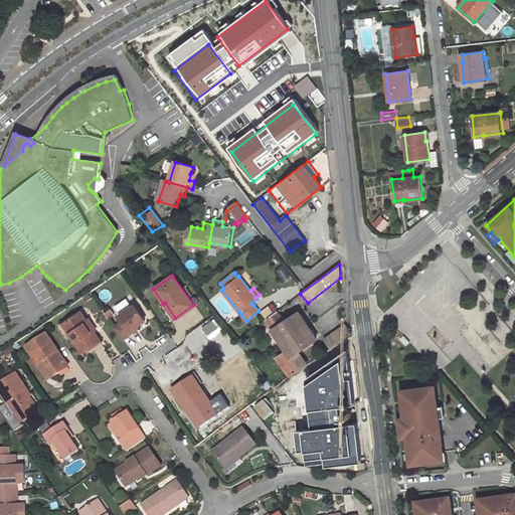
[(127,300),(121,304),(120,303),(111,310),(116,318),(133,307),(127,300)]
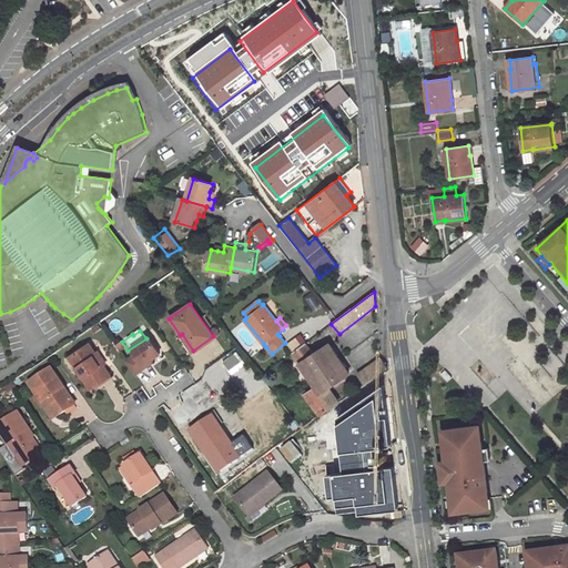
[(193,351),(182,334),(180,335),(176,338),(188,354),(193,351)]
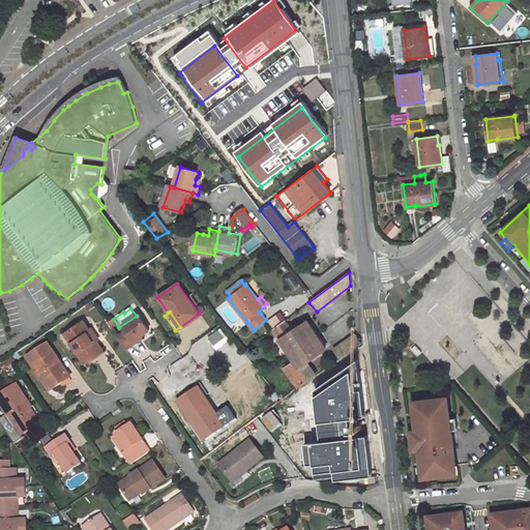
[(137,316),(119,327),(123,331),(115,337),(124,351),(133,345),(130,343),(147,331),(137,316)]
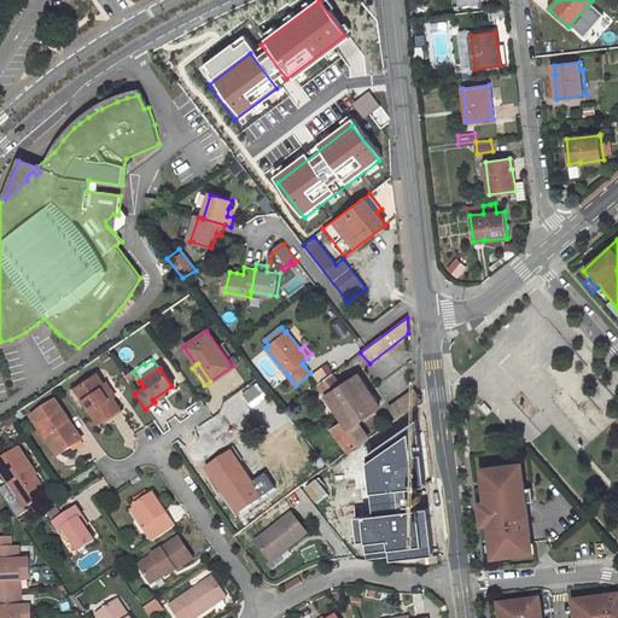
[(369,390),(360,374),(343,385),(333,372),(318,384),(337,412),(369,390)]
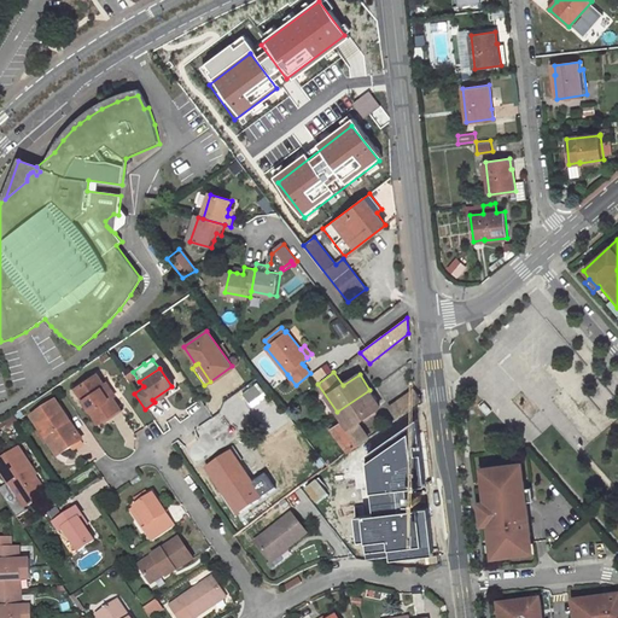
[(76,389),(100,424),(120,409),(111,396),(108,400),(101,390),(105,388),(97,375),(76,389)]
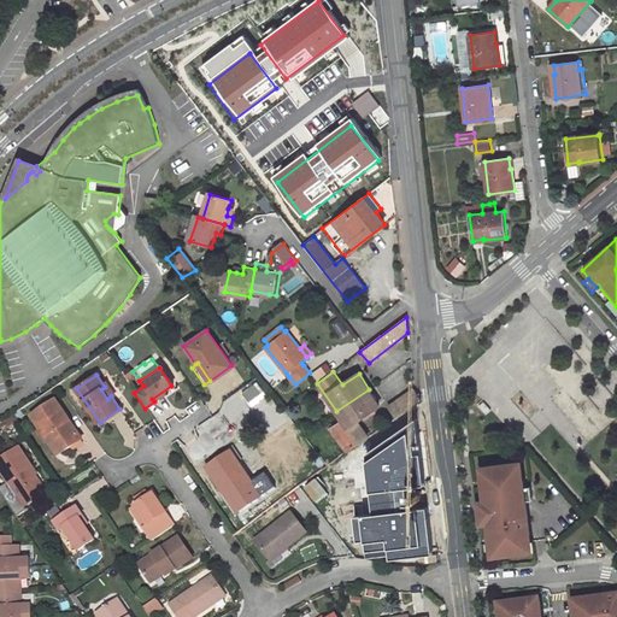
[(422,399),(413,388),(389,406),(397,417),(422,399)]
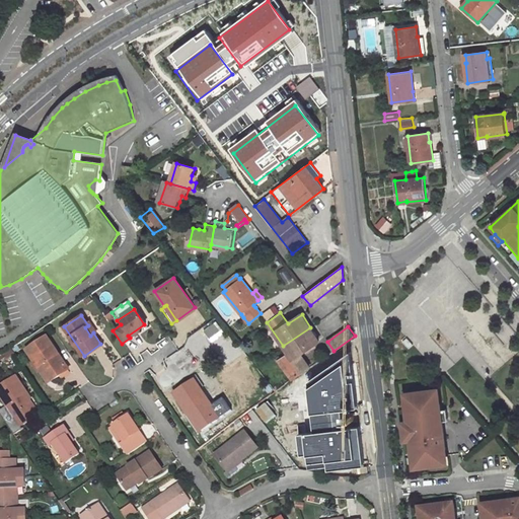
[(300,354),(319,341),(310,327),(283,346),(288,354),(279,360),(292,379),(309,367),(300,354)]
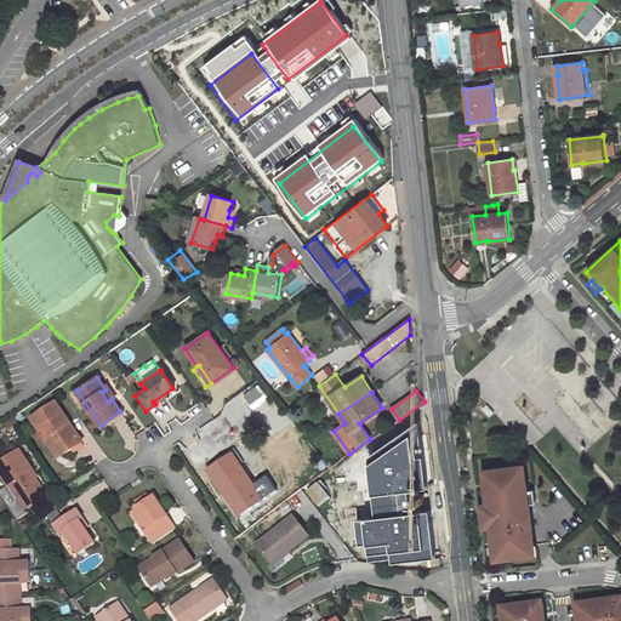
[(47,442),(53,450),(56,448),(63,459),(84,443),(56,404),(33,421),(40,432),(44,429),(50,439),(47,442)]
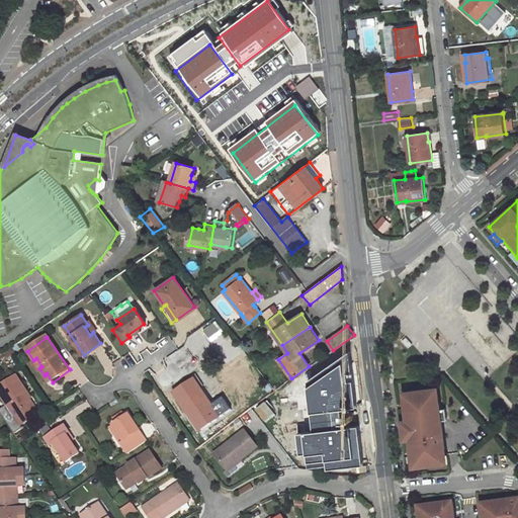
[(364,470),(351,354),(308,379),(315,435),(298,436),(300,458),(308,458),(309,471),(327,469),(328,475),(364,470)]
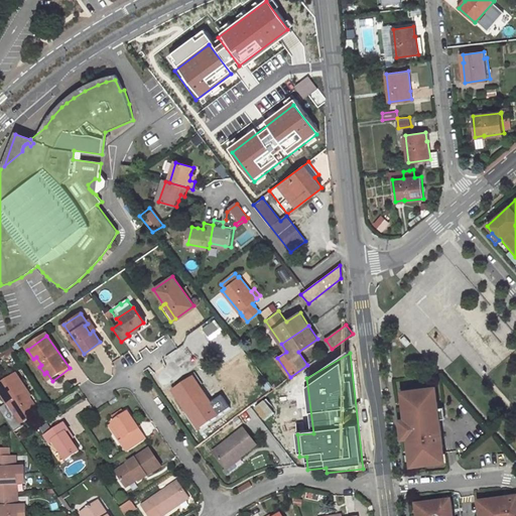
[(44,374),(50,382),(52,381),(46,372),(44,374)]
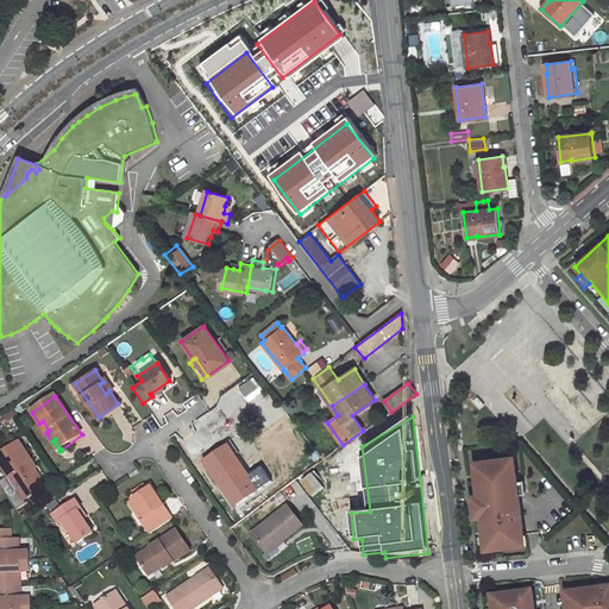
[(0,456),(0,464),(22,495),(36,485),(33,482),(41,477),(31,463),(32,462),(19,443),(0,456)]
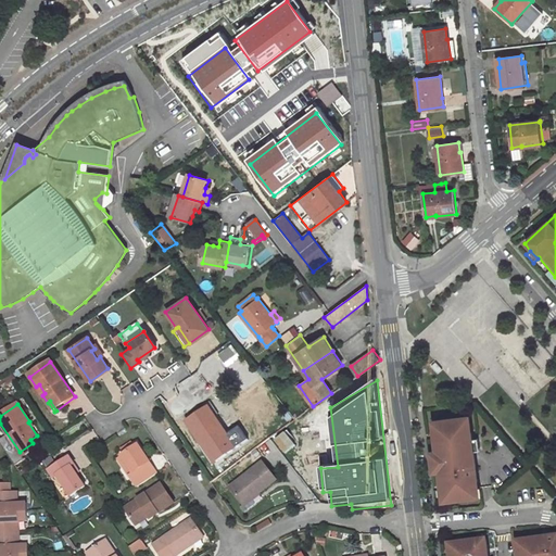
[(187,424),(201,444),(204,442),(217,459),(239,444),(232,436),(230,438),(224,429),(219,422),(214,416),(212,417),(206,409),(187,424)]
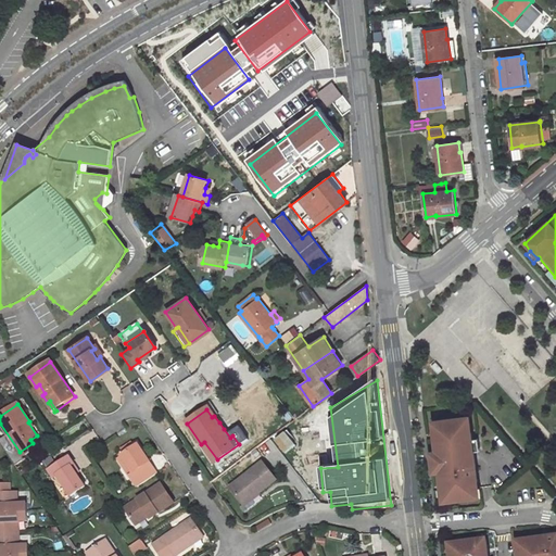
[(469,434),(467,418),(436,422),(437,439),(434,439),(437,453),(431,454),(433,474),(440,472),(441,487),(443,487),(445,502),(478,497),(476,482),(478,481),(474,452),(479,452),(478,441),(472,441),(471,434),(469,434)]
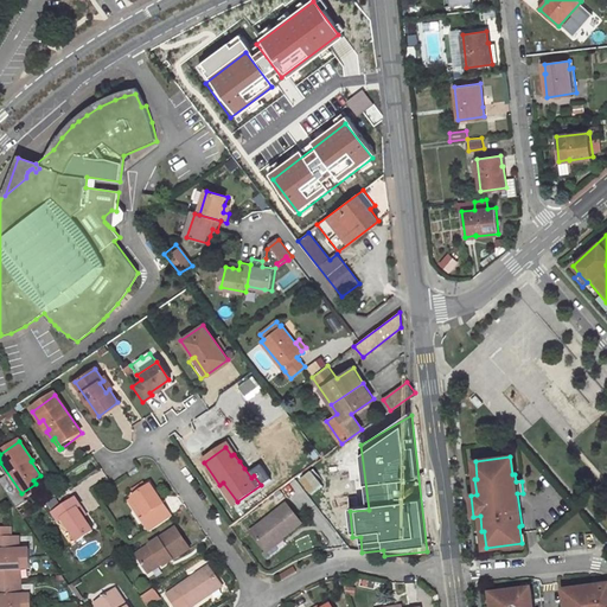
[(136,496),(148,489),(145,484),(133,491),(136,496)]
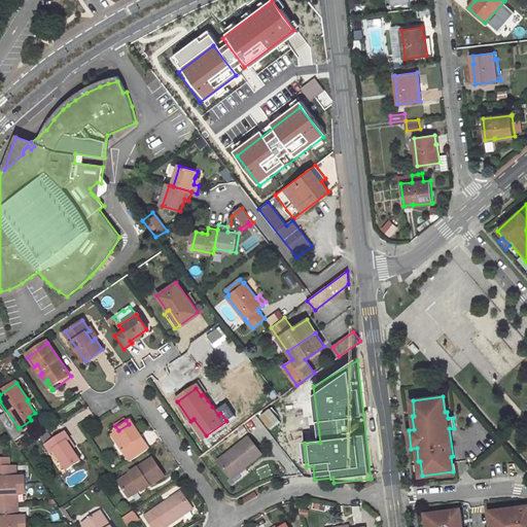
[(115,432),(128,449),(125,452),(131,461),(150,448),(132,421),(129,424),(118,430),(115,432)]
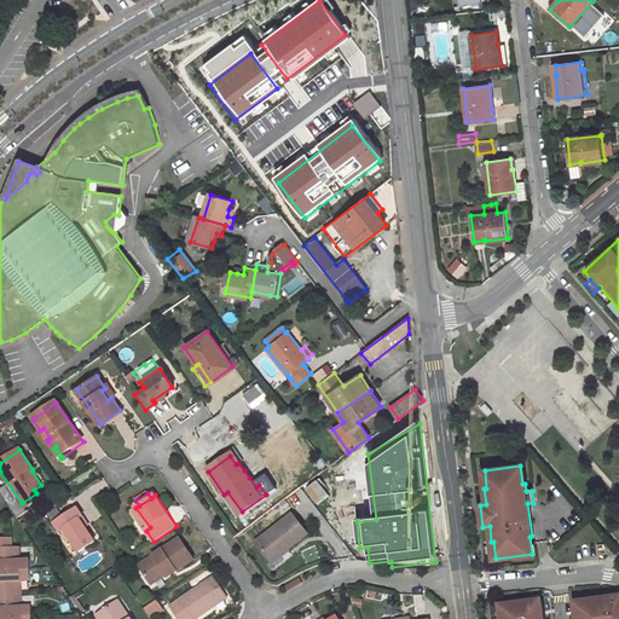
[(132,510),(146,531),(150,527),(136,508),(132,510)]
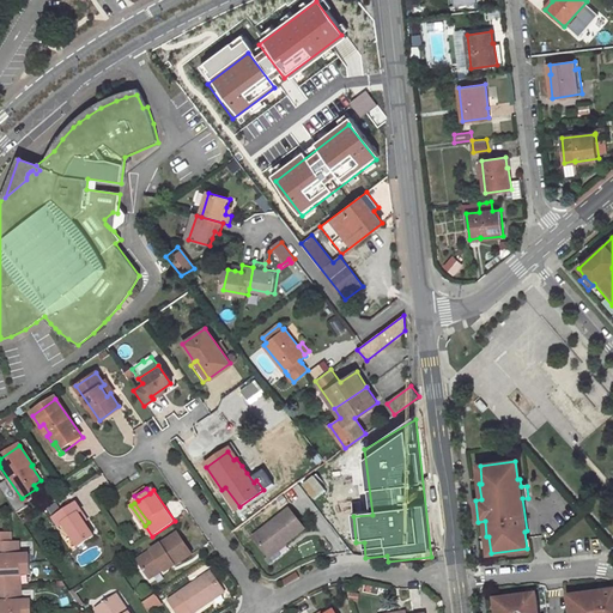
[(64,527),(78,548),(96,536),(86,523),(80,515),(84,513),(78,504),(55,520),(61,528),(64,527)]
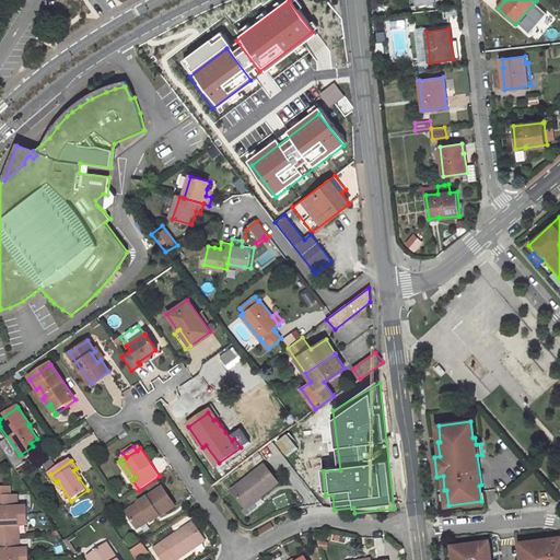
[(278,483),(265,466),(232,490),(244,505),(260,494),(261,497),(278,483)]
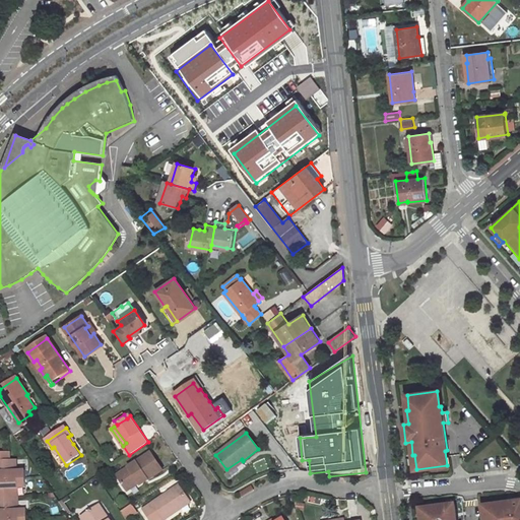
[(0,519),(27,519),(27,509),(19,510),(18,489),(26,489),(26,471),(17,471),(16,460),(10,460),(10,452),(0,452),(0,519)]
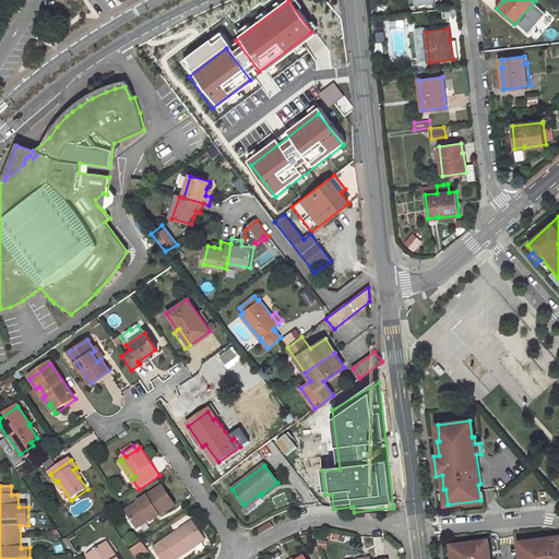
[(149,520),(157,513),(158,515),(175,504),(162,486),(126,511),(134,524),(146,516),(149,520)]
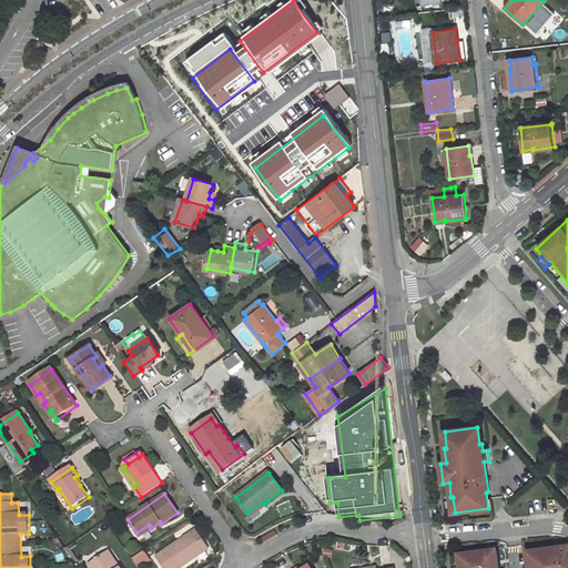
[(264,501),(247,513),(251,517),(266,505),(265,504),(264,501)]
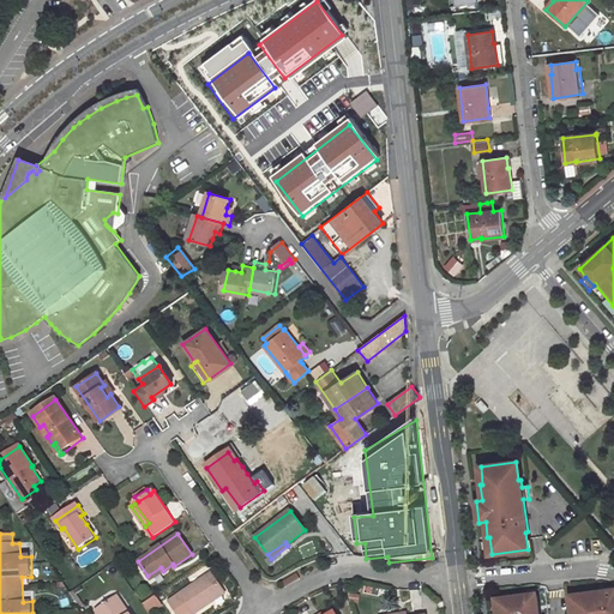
[(194,613),(212,602),(211,600),(226,590),(211,571),(169,601),(178,613),(191,613),(194,612),(194,613)]
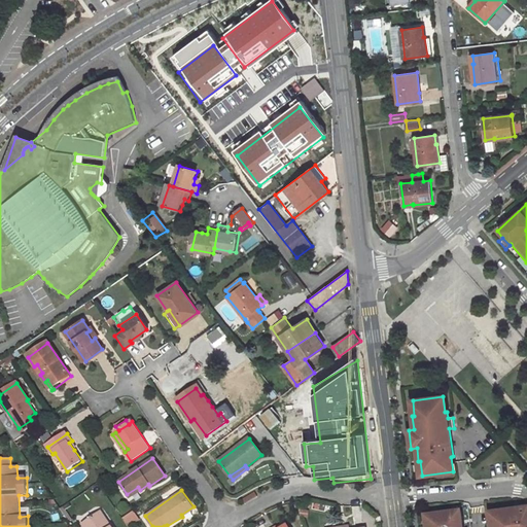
[(63,513),(70,523),(73,521),(66,510),(63,513)]
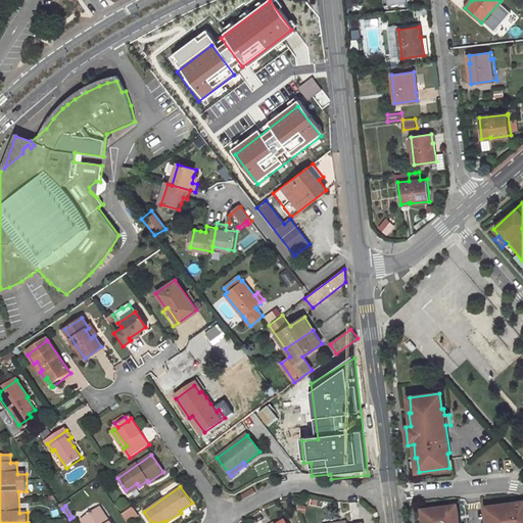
[(122,514),(127,522),(137,515),(132,507),(122,514)]
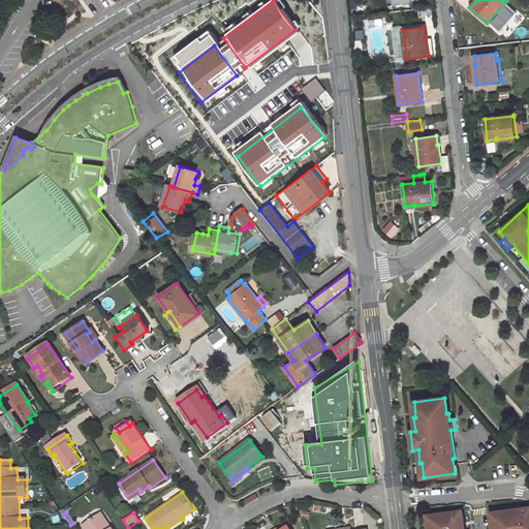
[(528,528),(528,515),(527,512),(488,519),(489,528),(528,528)]
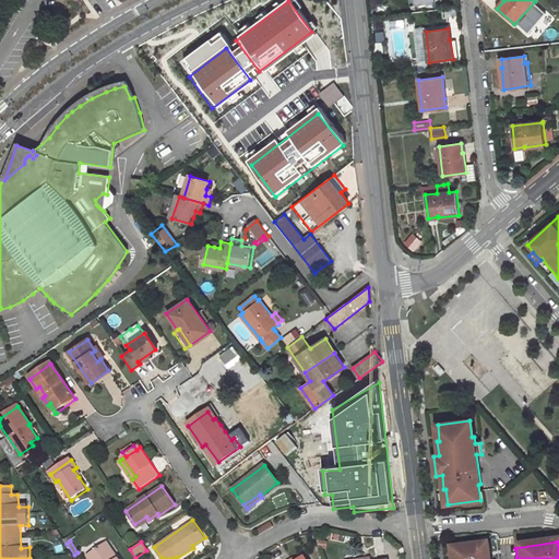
[(119,558),(108,543),(105,545),(114,558),(119,558)]
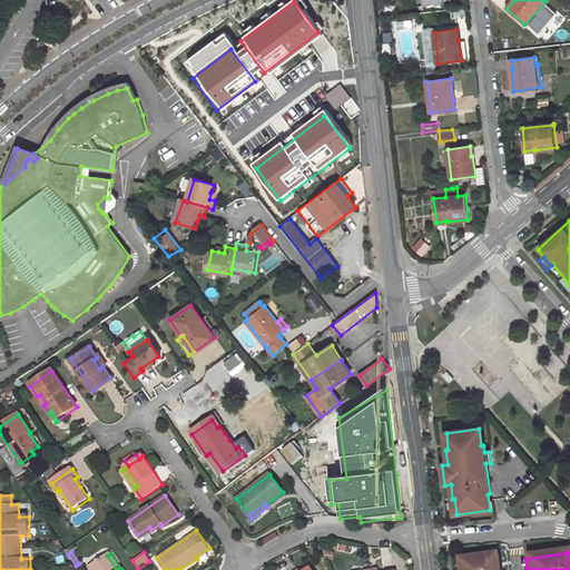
[(121,569),(116,569),(107,556),(91,567),(92,569),(121,569)]
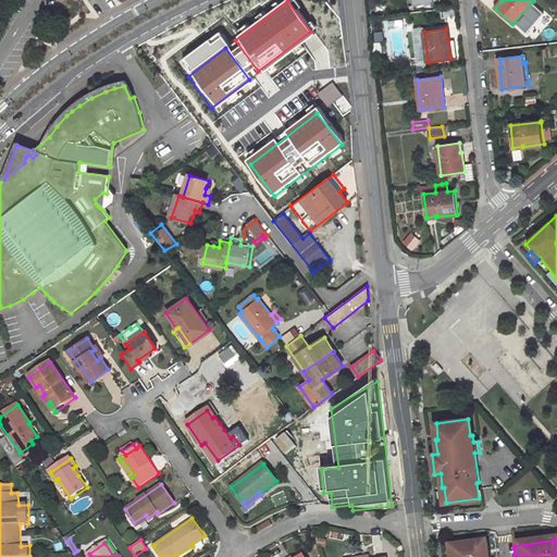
[(486,556),(485,544),(448,548),(449,556),(486,556)]
